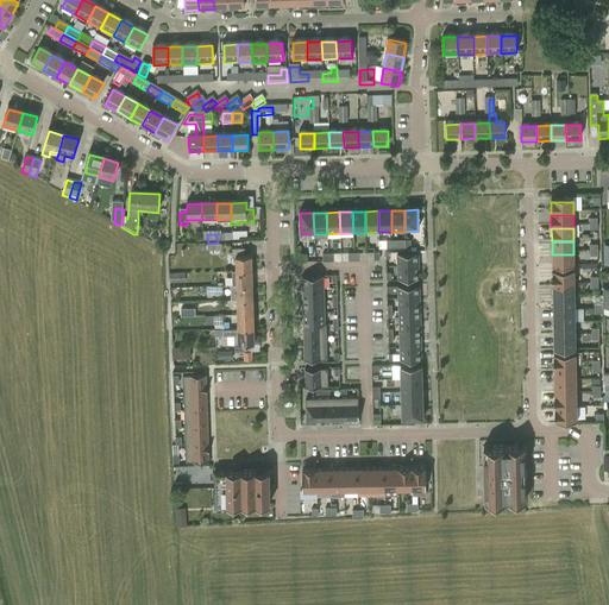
[(223,257),(223,245),(209,246),(211,258),(223,257)]
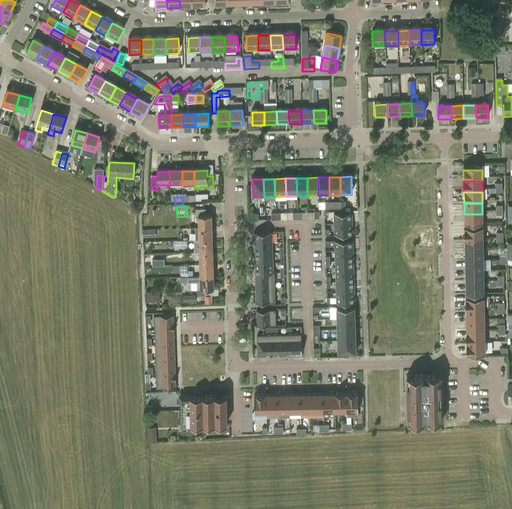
[(198,218),(198,231),(212,230),(212,217),(205,218),(205,212),(195,212),(195,218),(198,218)]
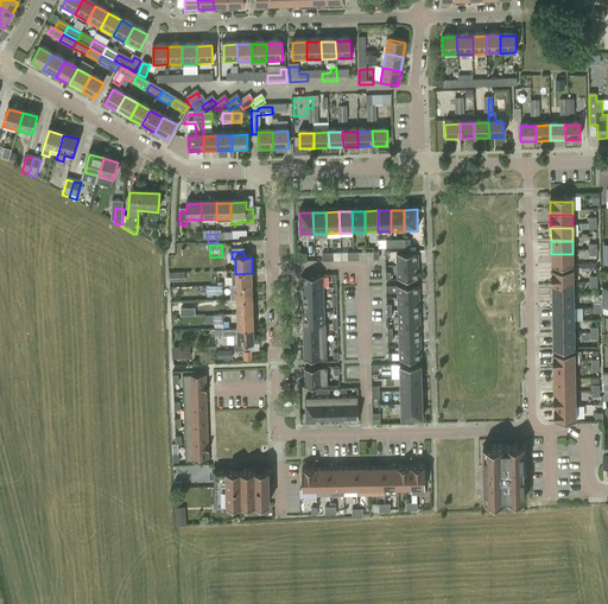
[(574,267),(572,254),(551,254),(552,268),(574,267)]
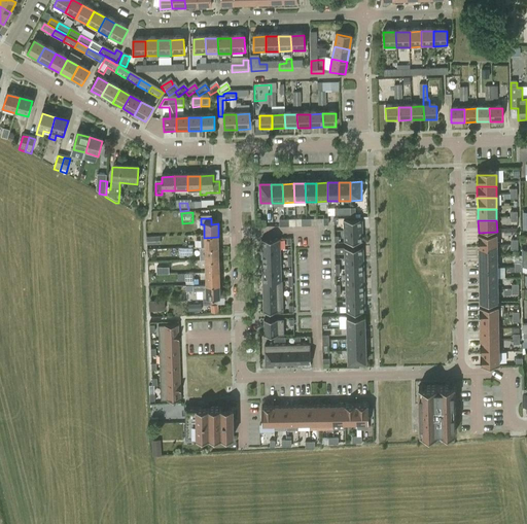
[(347,223),(348,234),(362,234),(362,222),(347,223)]
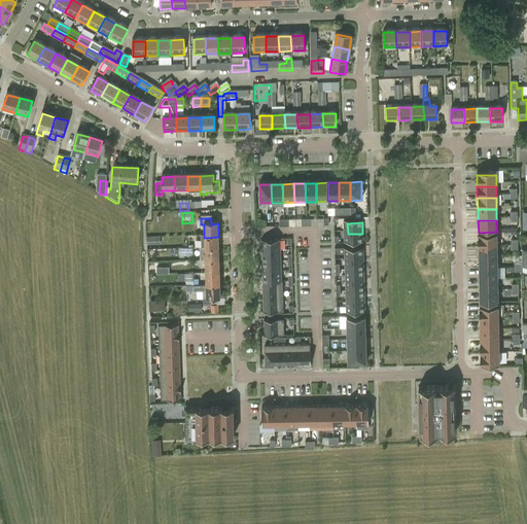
[(348,244),(362,244),(362,234),(348,234),(348,244)]
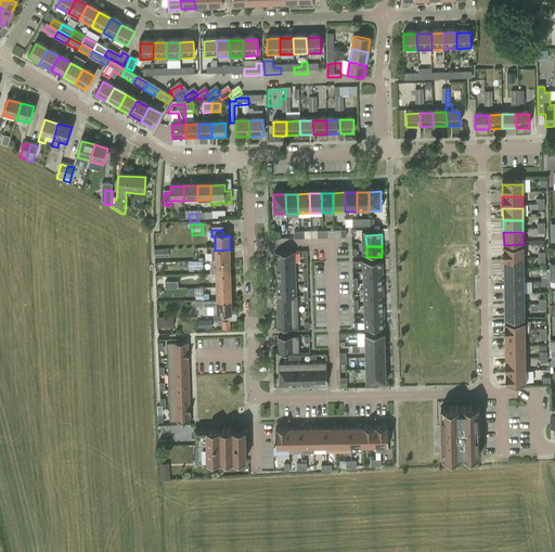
[(503,260),(504,260),(524,259),(524,247),(503,248),(503,260)]
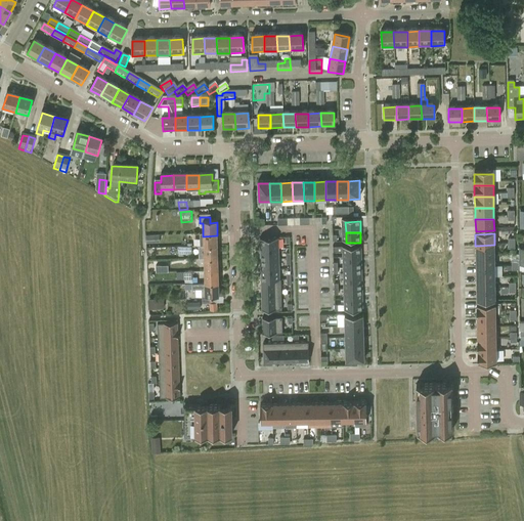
[(203,236),(204,249),(218,248),(217,235),(203,236)]
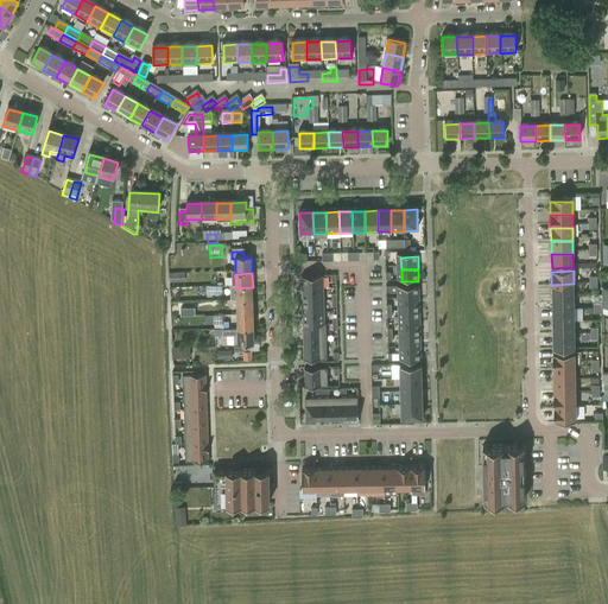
[(574,297),(574,284),(552,285),(552,297),(574,297)]
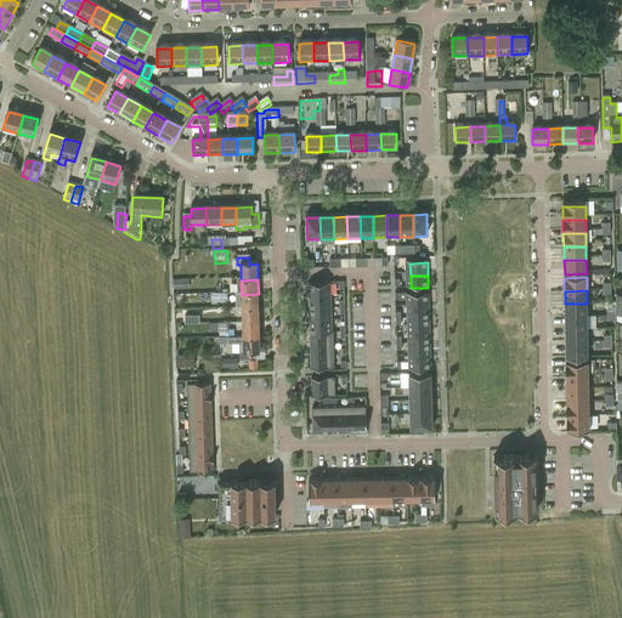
[(332,292),(309,293),(309,306),(333,305),(332,292)]
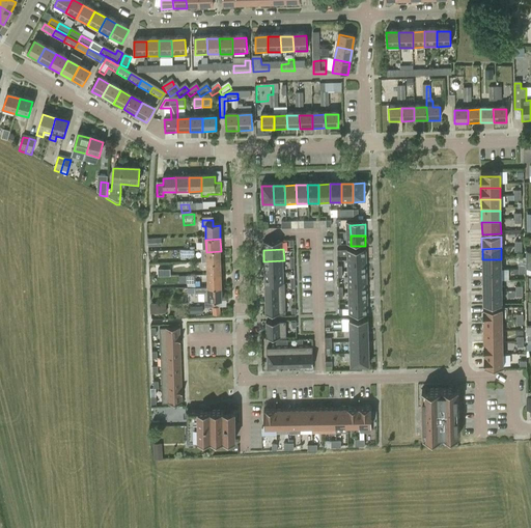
[(206,252),(206,265),(221,265),(221,251),(206,252)]
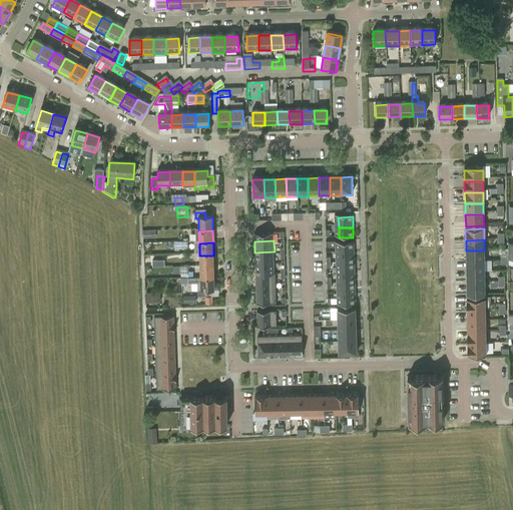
[(183,244),(179,244),(179,251),(187,251),(187,243),(183,243),(183,244)]
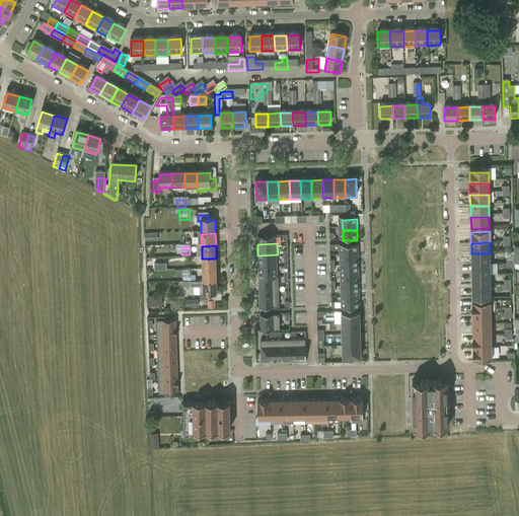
[(344,258),(358,256),(358,246),(343,246),(344,258)]
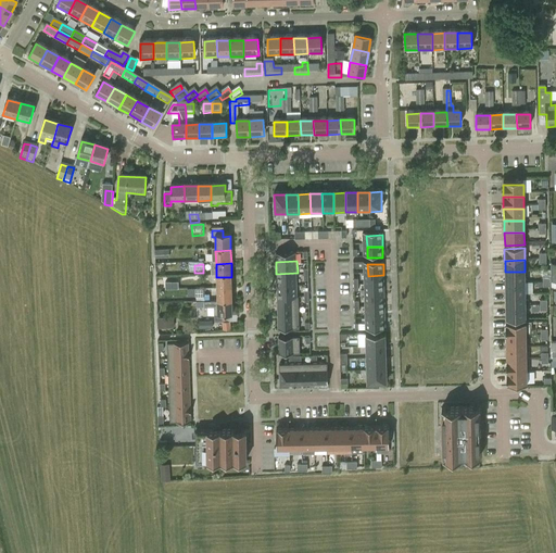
[(505,272),(505,284),(525,284),(525,272),(505,272)]
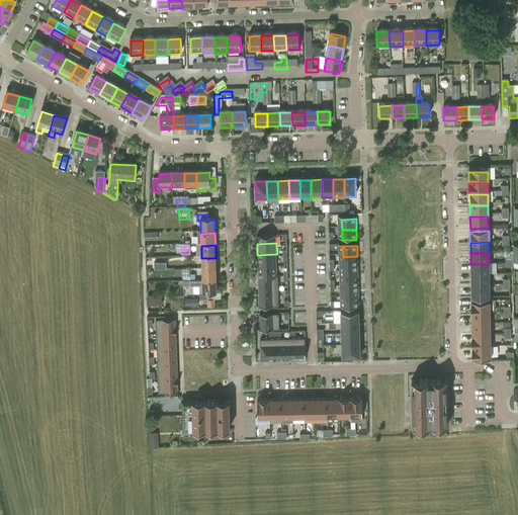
[(277,265),(277,254),(257,255),(258,266),(277,265)]
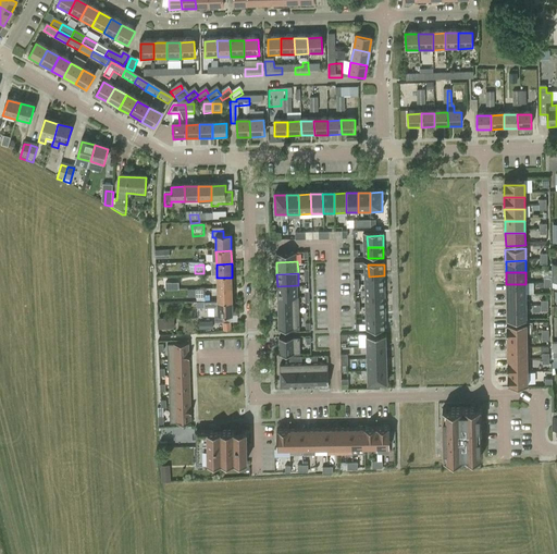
[(384,275),(369,277),(369,287),(384,286),(384,275)]
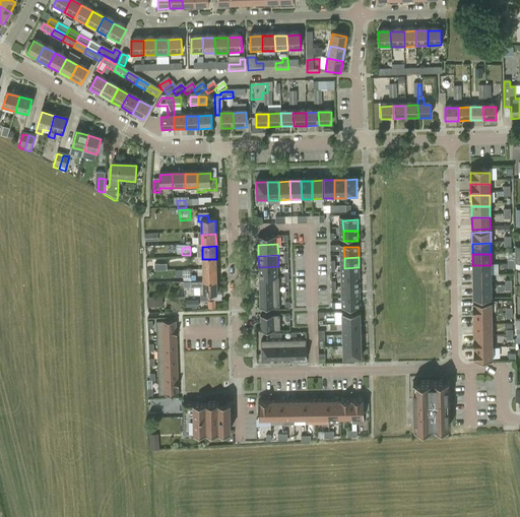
[(202,259),(202,260),(199,260),(199,267),(203,267),(203,271),(217,271),(216,259),(202,259)]
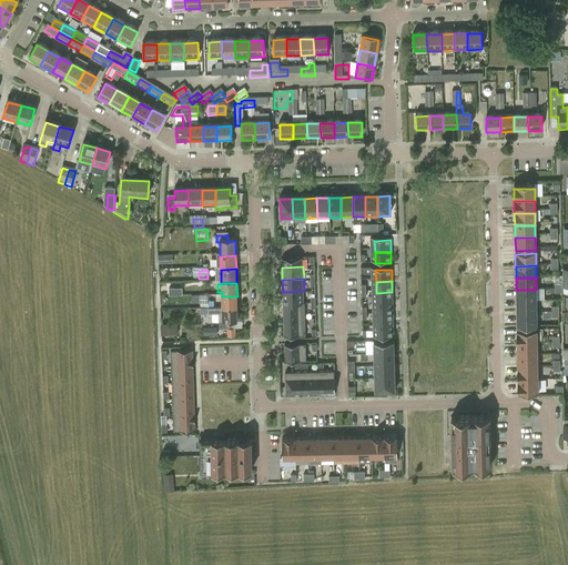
[(536,302),(536,290),(516,290),(517,302),(536,302)]
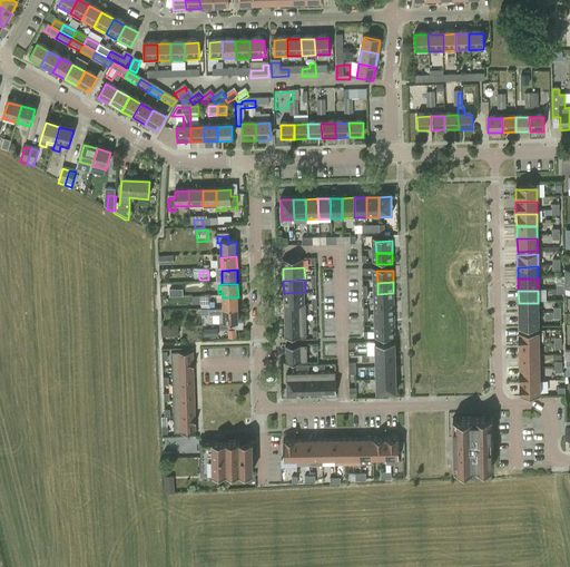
[(284,293),(284,305),(305,304),(305,292),(284,293)]
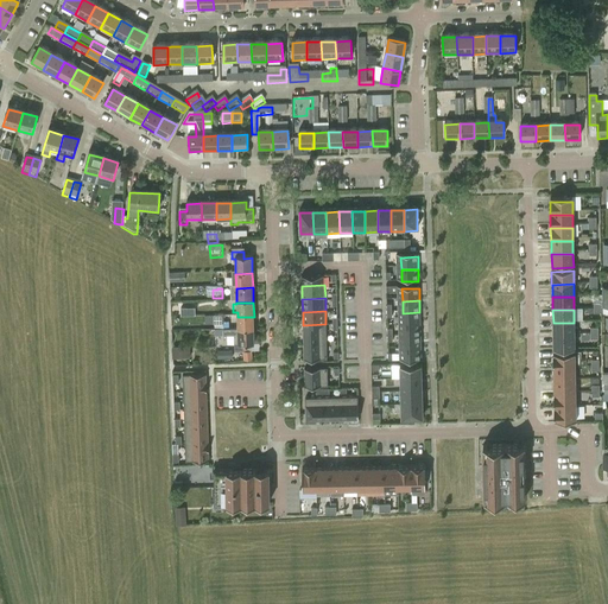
[(419,312),(403,313),(403,325),(420,324),(419,312)]
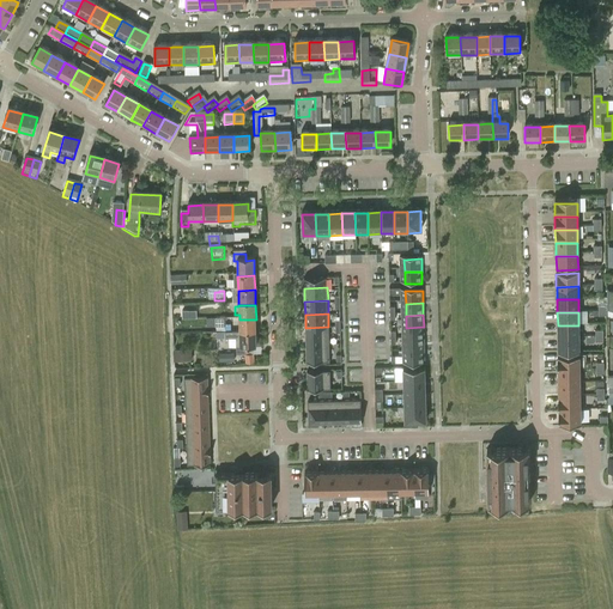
[(225,335),(225,330),(225,320),(220,320),(220,321),(216,322),(216,335),(225,335)]
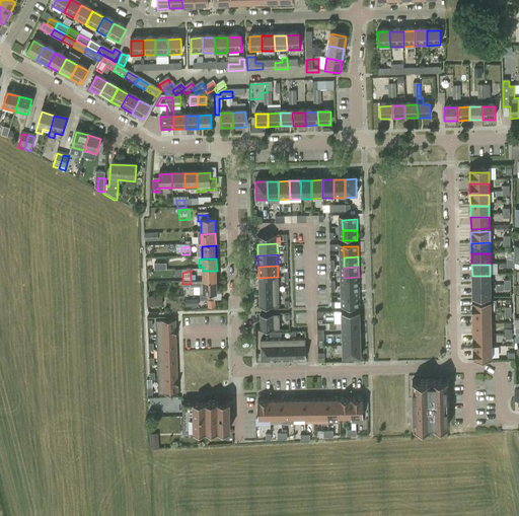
[(217,283),(217,271),(203,271),(203,284),(217,283)]
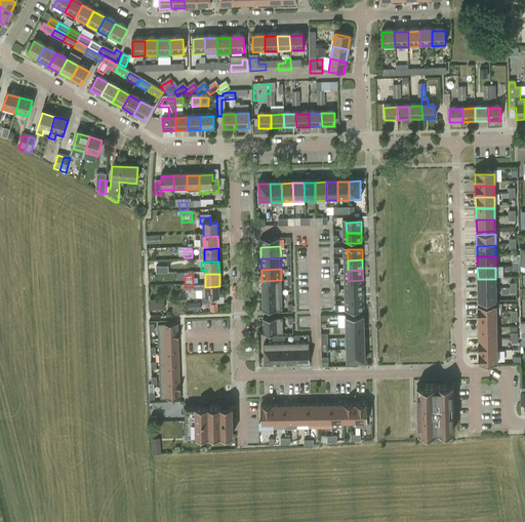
[(496,290),(495,279),(478,279),(478,290),(496,290)]
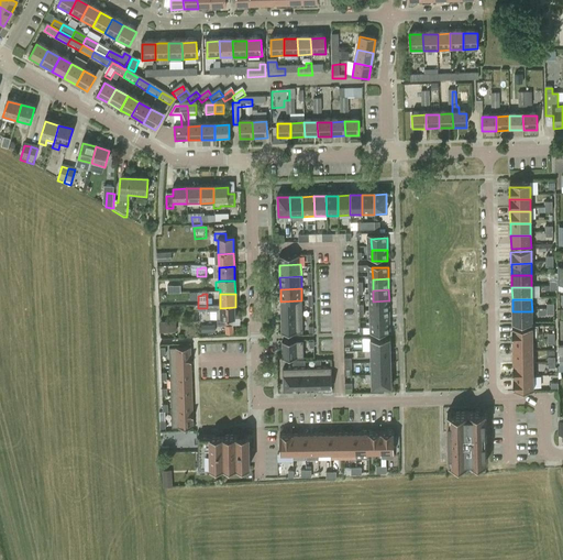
[(280,302),(282,314),(302,313),(301,300),(280,302)]
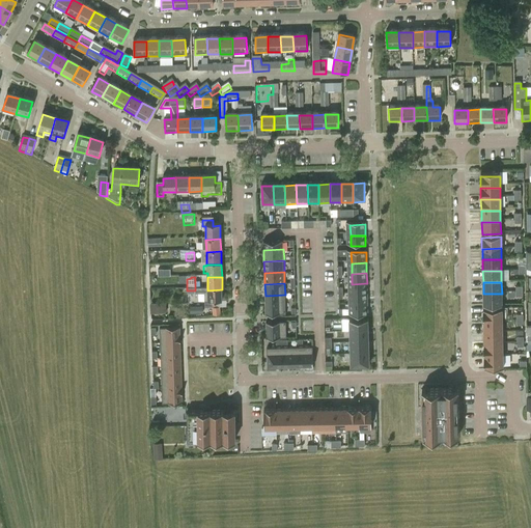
[(367,283),(352,284),(353,295),(367,295),(367,283)]
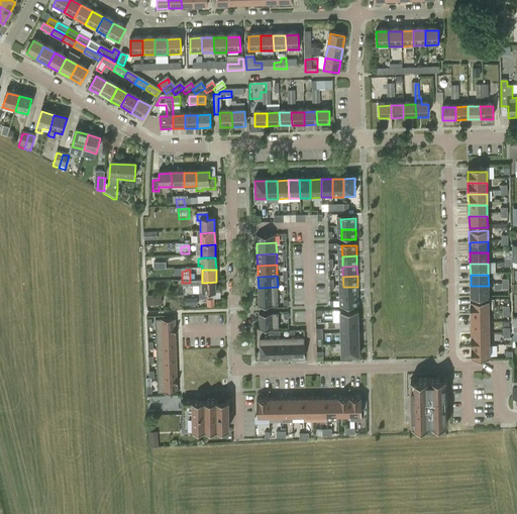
[(216,295),(216,282),(202,283),(190,283),(182,283),(182,287),(199,287),(200,301),(210,301),(210,295),(216,295)]
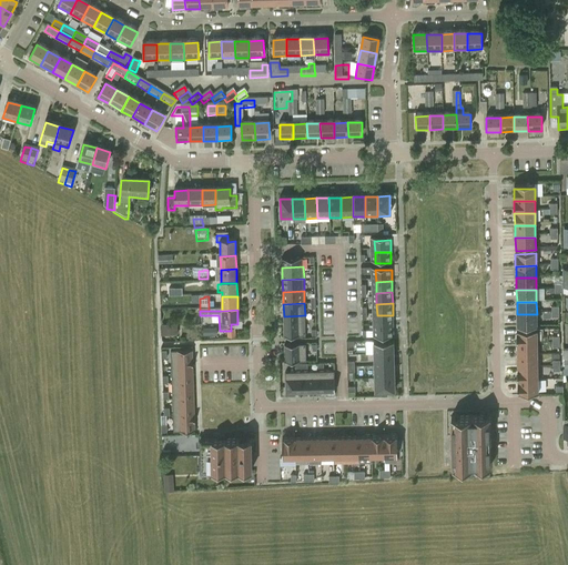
[(537,326),(537,314),(517,314),(517,326),(537,326)]
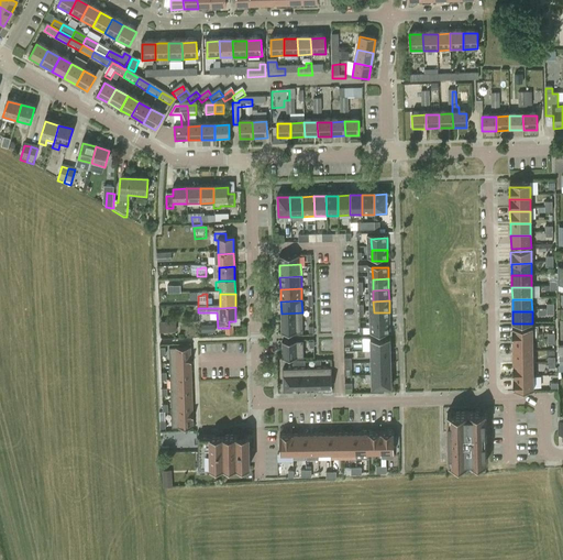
[(282,314),(282,326),(302,325),(302,313),(282,314)]
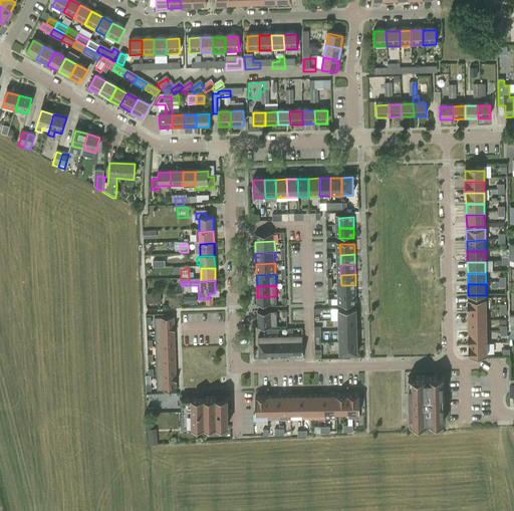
[(341,285),(341,295),(355,295),(355,285),(341,285)]
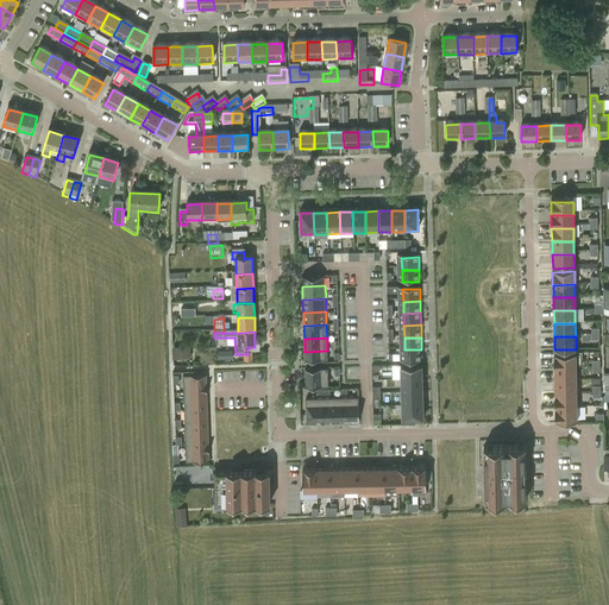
[(175,360),(192,360),(192,348),(175,348),(175,360)]
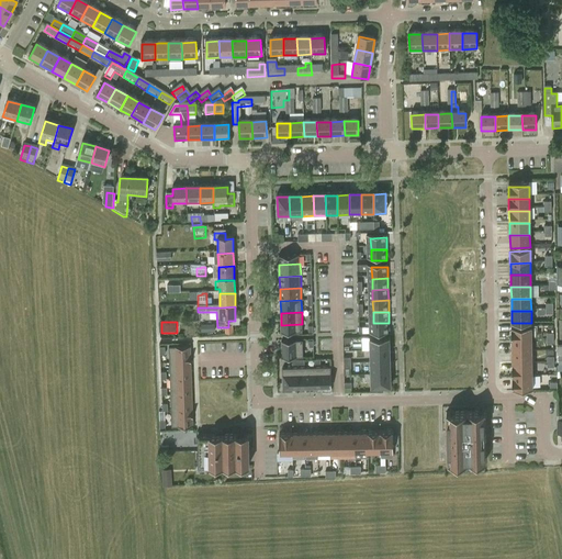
[(389,323),(373,323),(373,334),(390,334),(389,323)]
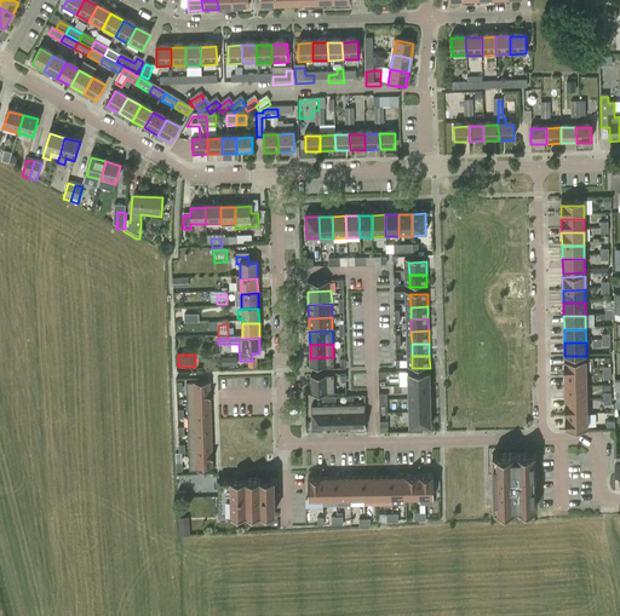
[(333,370),(333,357),(310,358),(310,372),(333,370)]
